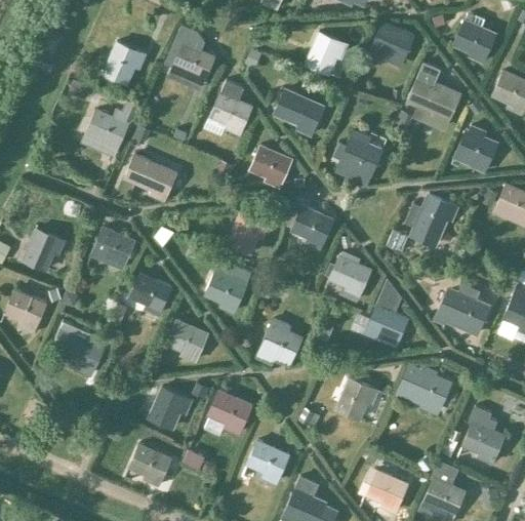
[(281,0),(263,0),(261,4),(278,11),(281,0)]
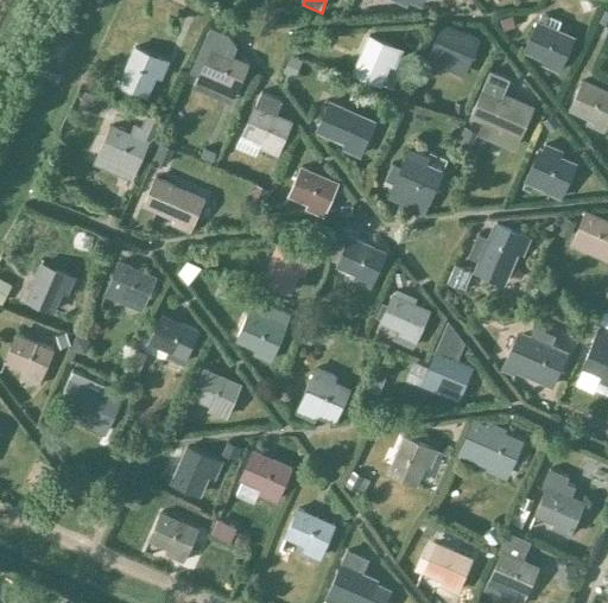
[(543,62),(542,67),(559,75),(575,39),(537,23),(524,52),(543,62)]
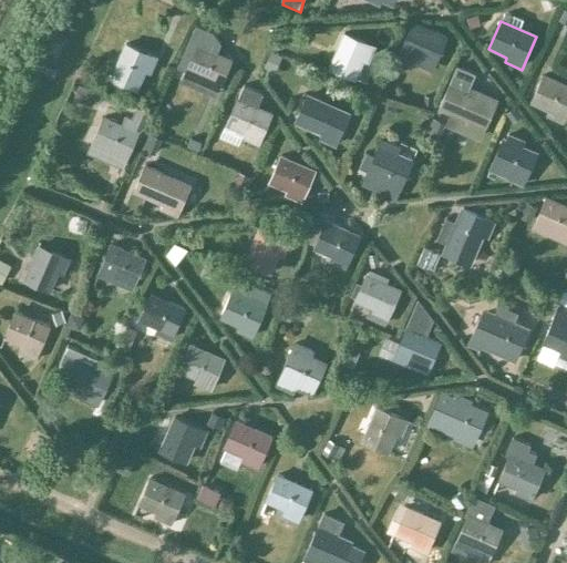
[(418,60),(416,65),(434,72),(447,39),(413,23),(400,51),(418,60)]
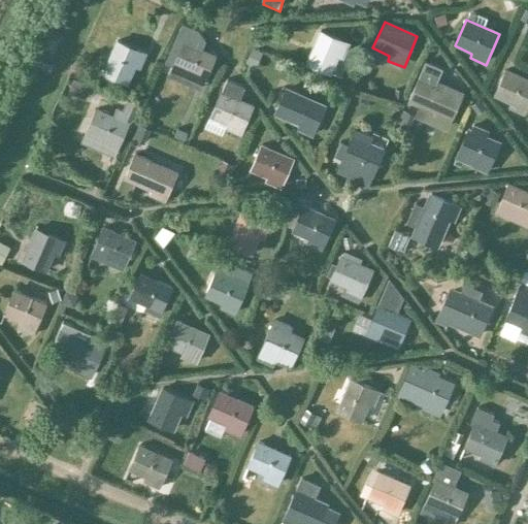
[(183,26),(165,66),(172,69),(170,74),(202,89),(216,58),(201,52),(205,43),(198,32),(183,26)]
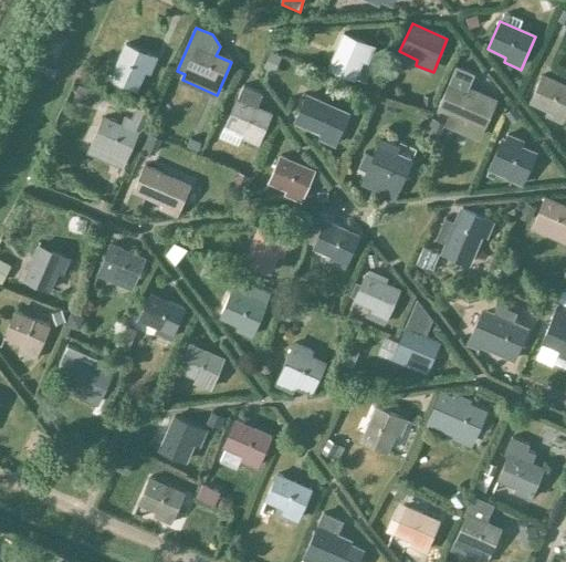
[(363,64),(368,66),(376,49),(343,33),(327,71),(355,82),(363,64)]
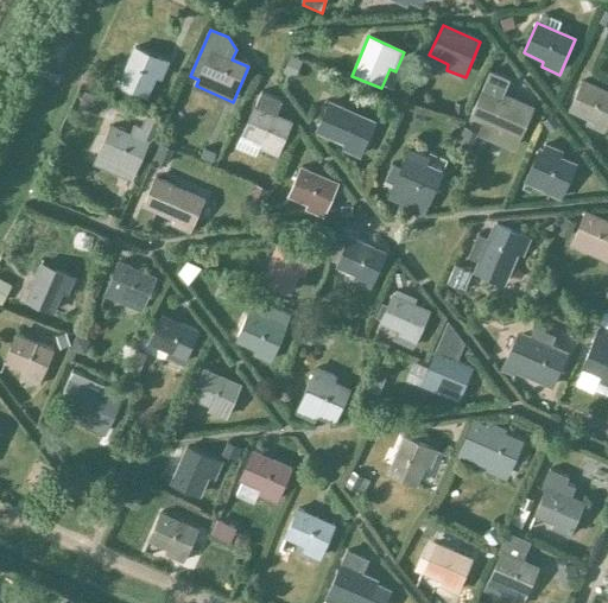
[(157,80),(162,82),(170,64),(134,49),(118,87),(147,99),(157,80)]
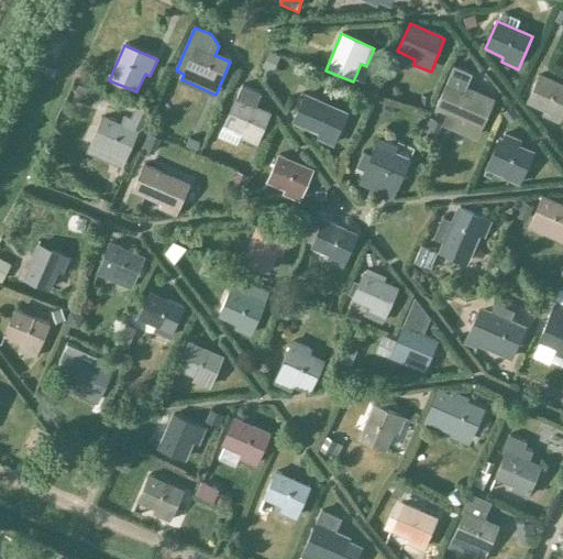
[(453,69),(434,112),(460,123),(457,129),(479,138),(494,102),(464,90),(470,77),(453,69)]
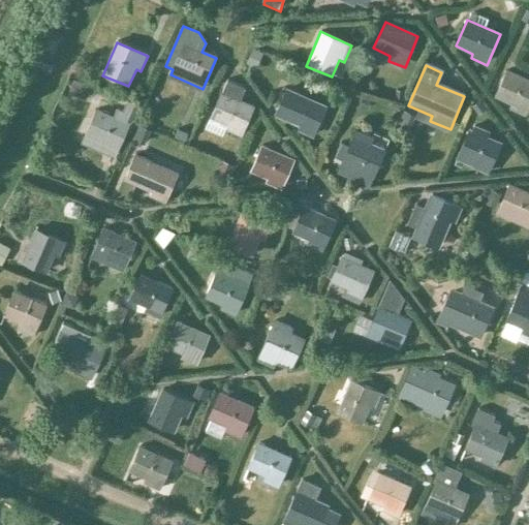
[(511,104),(510,110),(526,117),(528,110),(528,80),(507,70),(495,97),(511,104)]
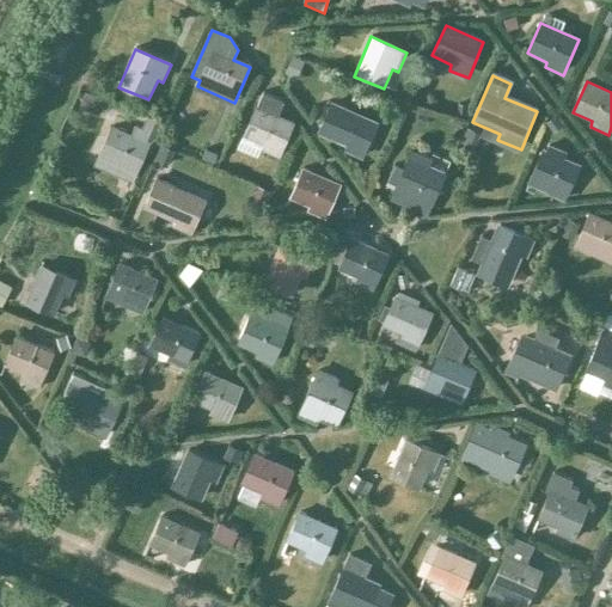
[(263,96),(245,136),(264,145),(262,149),(277,157),(277,158),(279,158),(293,126),(277,118),(283,104),(263,96)]
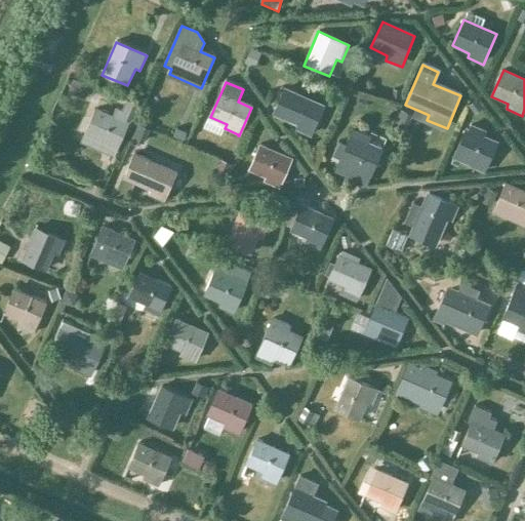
[(325,106),(285,89),(273,115),(297,126),(295,131),(312,138),(325,106)]
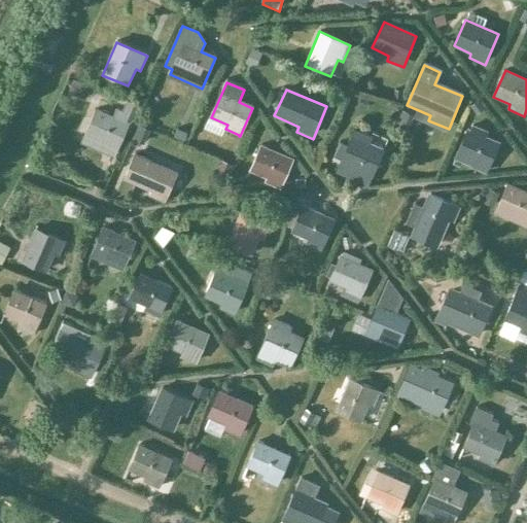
[(116,109),(113,116),(96,109),(84,136),(117,151),(129,125),(133,124),(138,108),(127,103),(123,112),(116,109)]
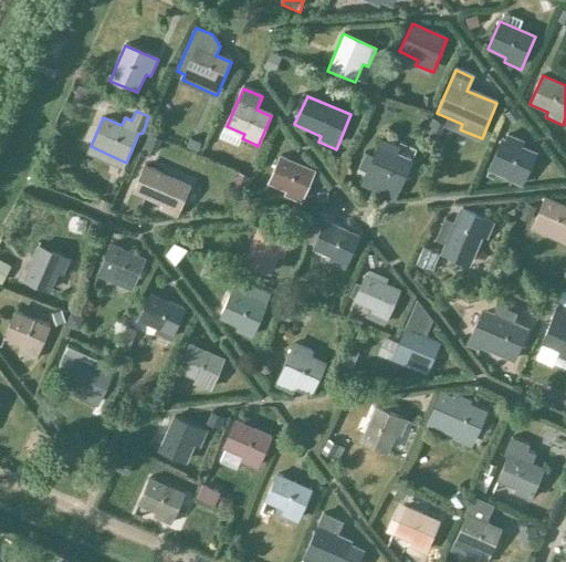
[(502,139),(488,172),(506,180),(523,188),(537,155),(522,148),(524,144),(507,137),(506,142),(502,139)]
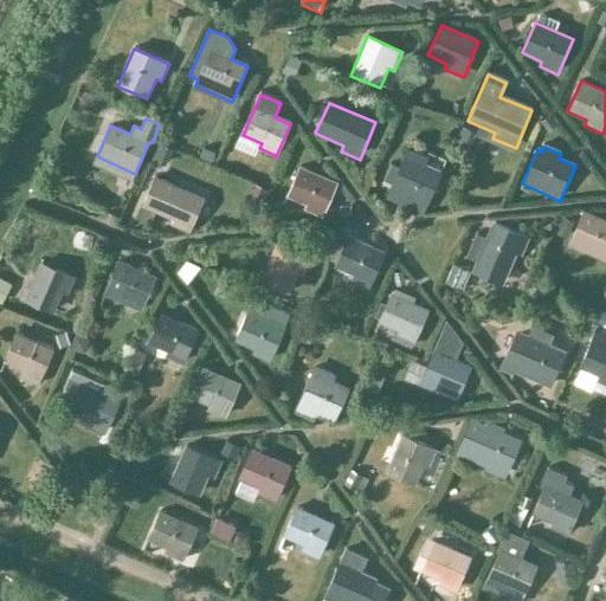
[(424,215),(443,174),(427,167),(429,160),(407,150),(399,169),(392,166),(384,182),(392,186),(386,199),(424,215)]
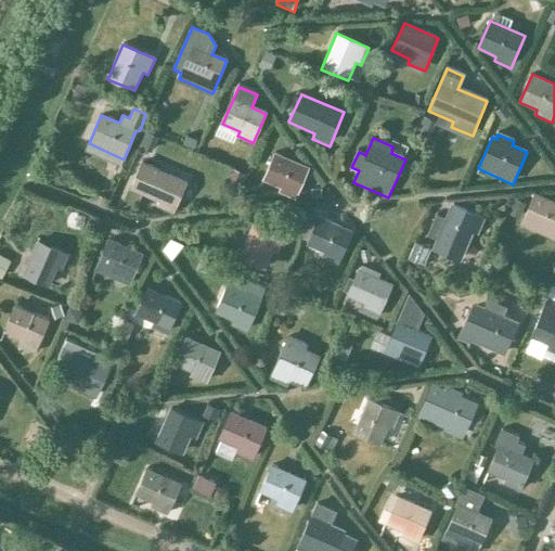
[(309,168),(274,153),(262,180),(281,189),(279,193),(296,201),(309,168)]
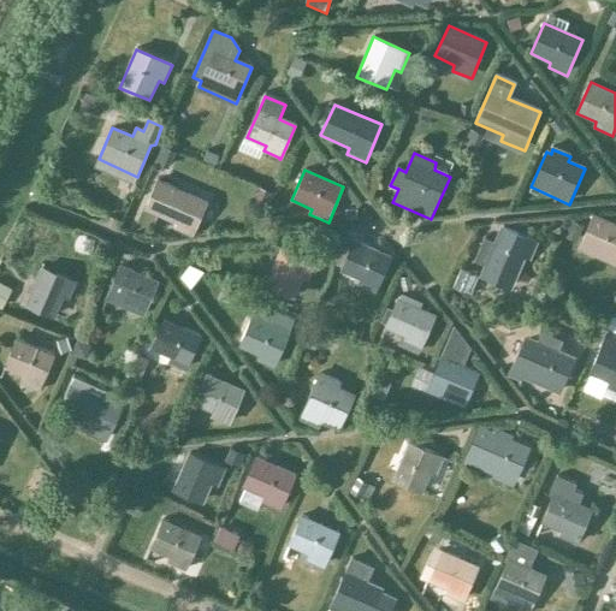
[(158,181),(144,211),(157,217),(176,226),(175,230),(193,239),(208,202),(170,187),(158,181)]
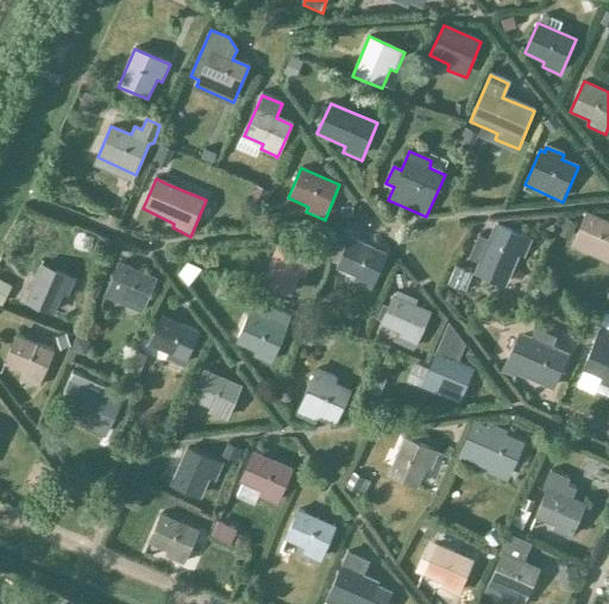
[(608,221),(586,212),(571,247),(608,263),(608,221)]
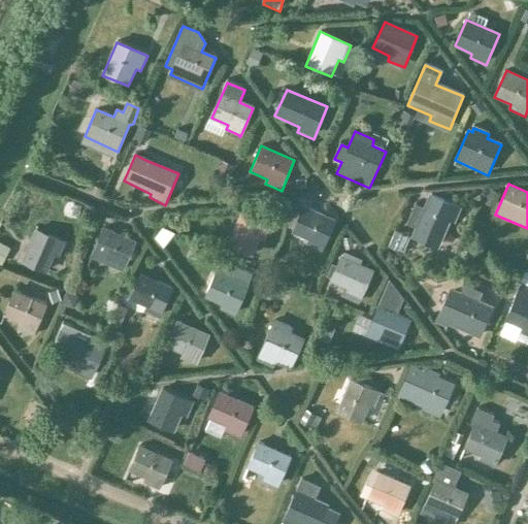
[(416,206),(408,224),(418,228),(414,238),(422,242),(436,249),(449,222),(447,221),(453,207),(459,210),(460,209),(431,197),(425,210),(416,206)]
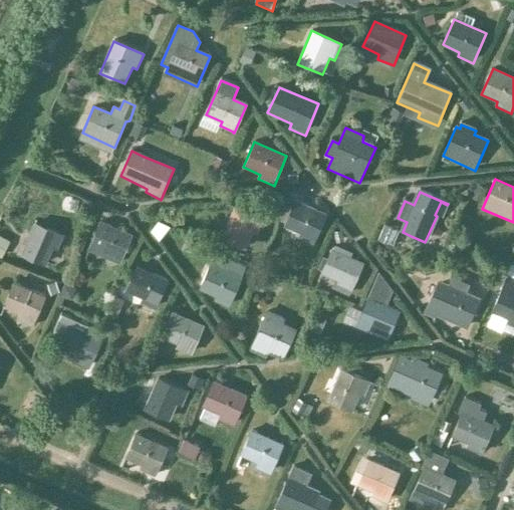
[(301,234),(298,239),(313,246),(327,216),(295,201),(284,227),(301,234)]
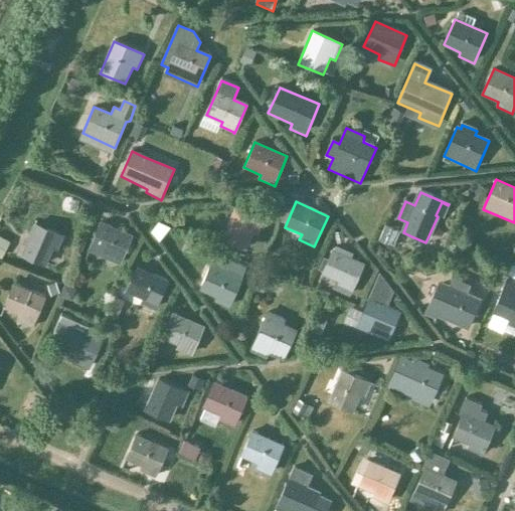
[(235,207),(221,240),(247,250),(254,234),(259,236),(265,220),(235,207)]
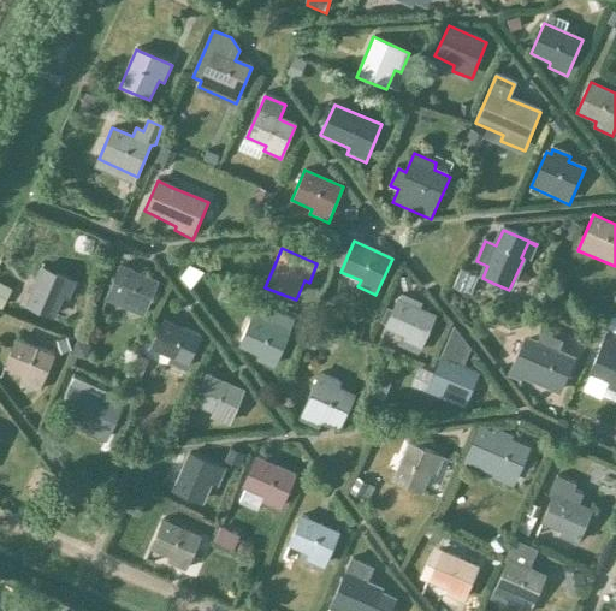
[(159,283),(120,265),(106,301),(144,319),(159,283)]
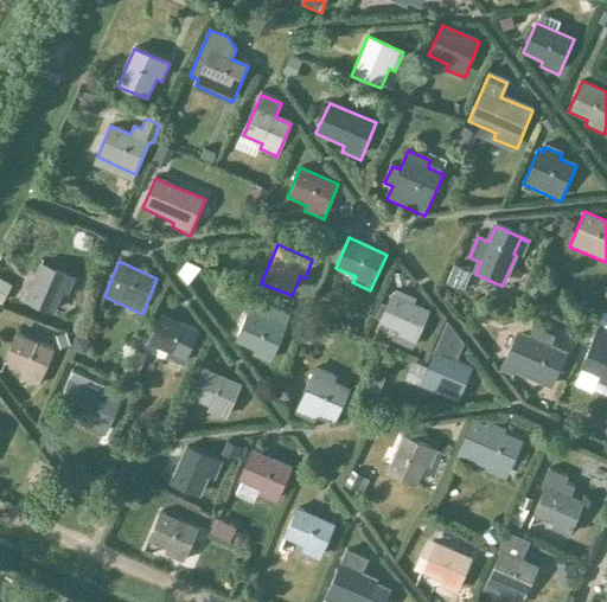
[(63,295),(69,298),(76,279),(40,263),(25,302),(53,314),(63,295)]
